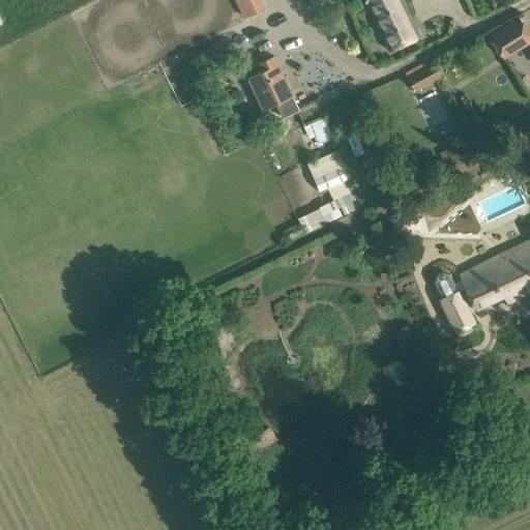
[(262,0),(235,0),(243,17),(265,6),(262,0)]
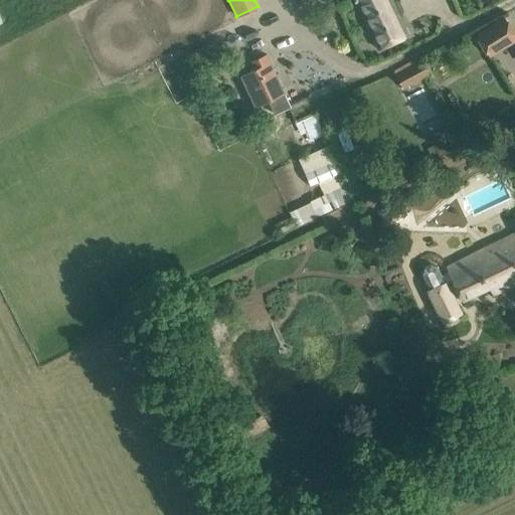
[(392,0),(358,0),(359,0),(356,2),(378,48),(409,33),(392,0)]
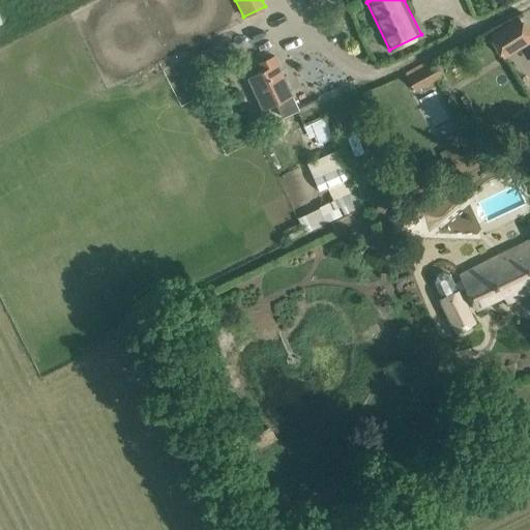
[(504,52),(529,35),(529,33),(520,18),(493,35),(504,52)]
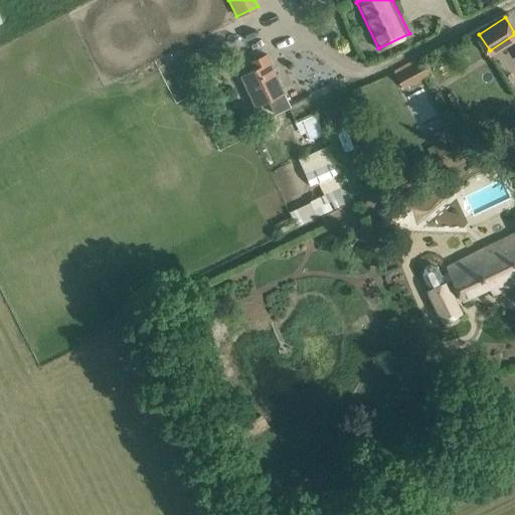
[(290,107),(284,93),(267,54),(251,60),(255,68),(242,74),(256,105),(268,100),(274,114),(290,107)]
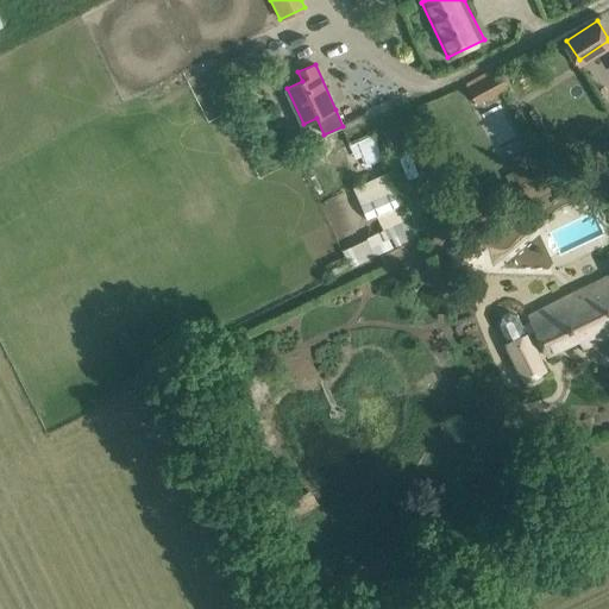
[(478,104),(507,89),(496,68),(468,82),(478,104)]
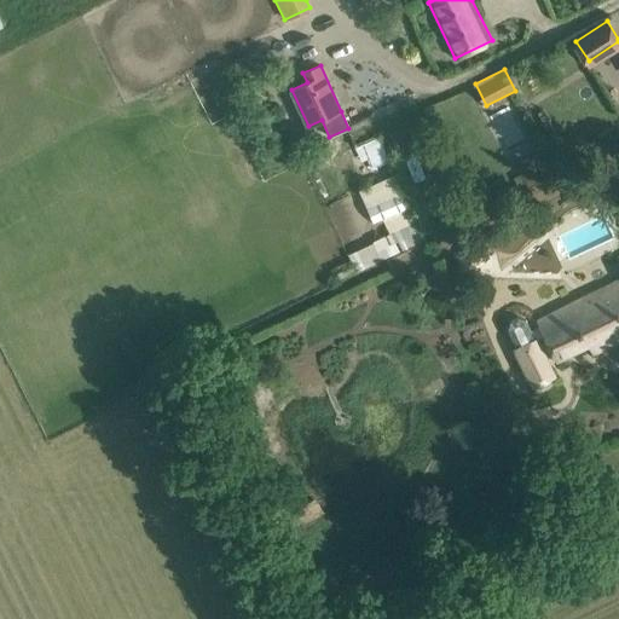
[(282,149),(271,155),(276,163),(285,158),(282,149)]
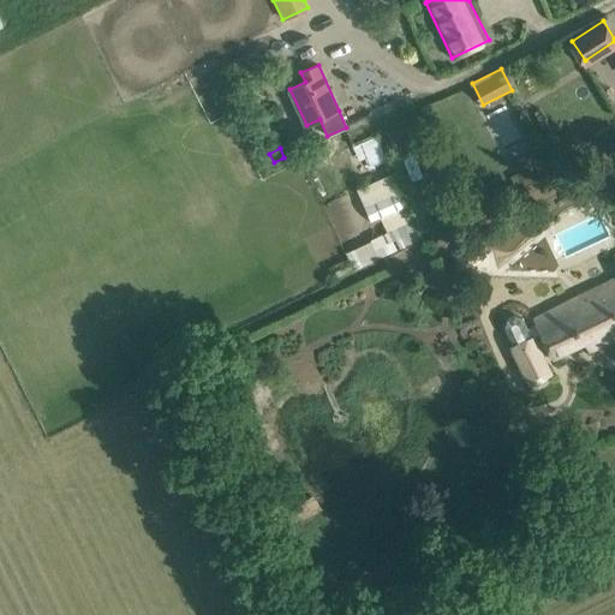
[(533,160),(517,168),(525,185),(542,177),(533,160)]
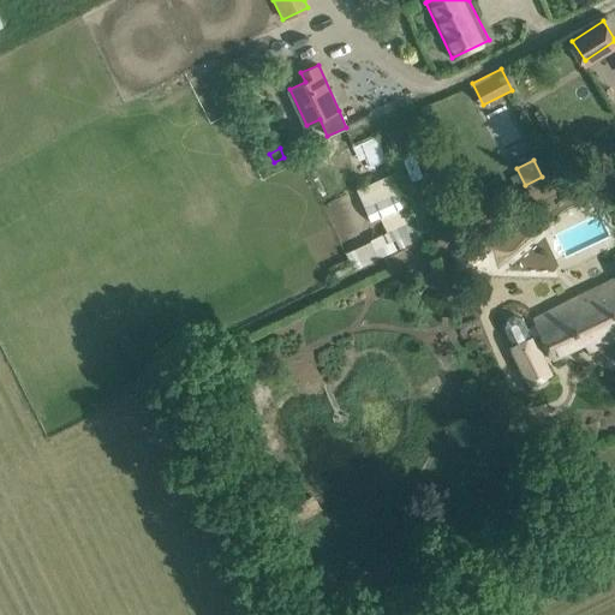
[(507,317),(505,326),(514,345),(512,346),(531,384),(551,375),(543,358),(550,354),(553,360),(585,345),(587,348),(589,353),(614,339),(614,275),(532,317),(535,322),(536,323),(529,328),(523,317),(514,314),(507,317)]
